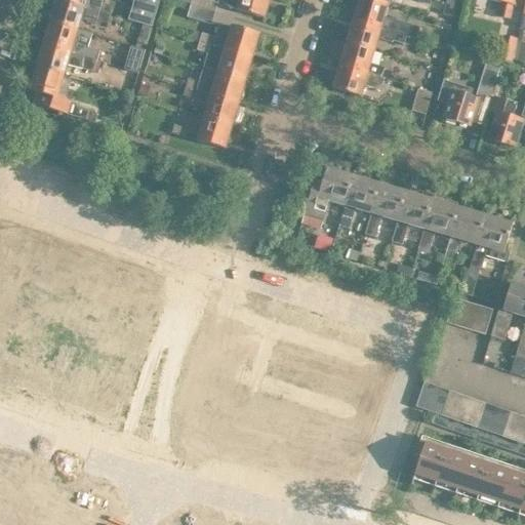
[(97,9),(83,5),(67,0),(53,0),(48,21),(76,29),(79,18),(93,23),(95,18),(106,22),(108,12),(97,9)]
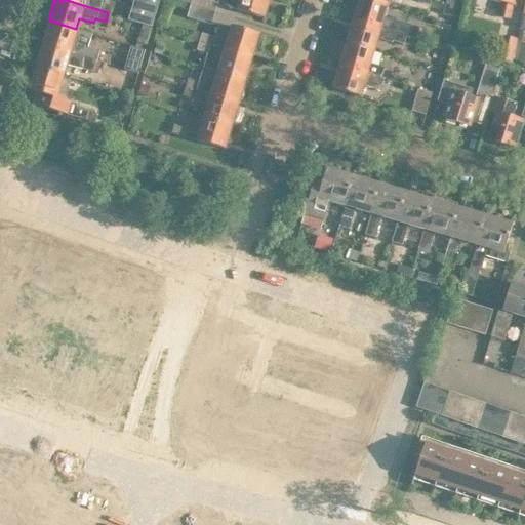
[(67,0),(83,5),(97,9),(108,12),(111,5),(99,2),(99,0),(67,0)]
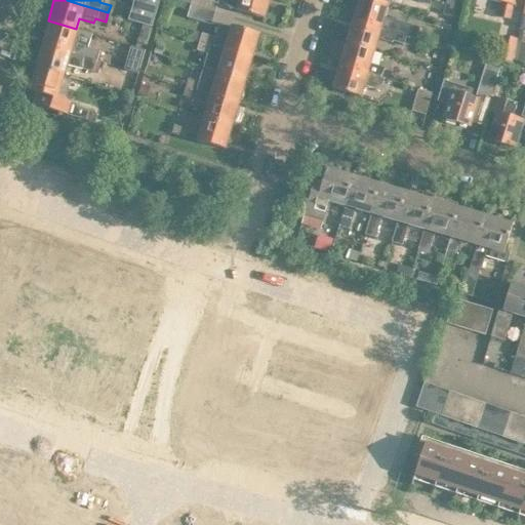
[(131,0),(126,17),(140,23),(149,25),(150,25),(155,6),(131,0)]
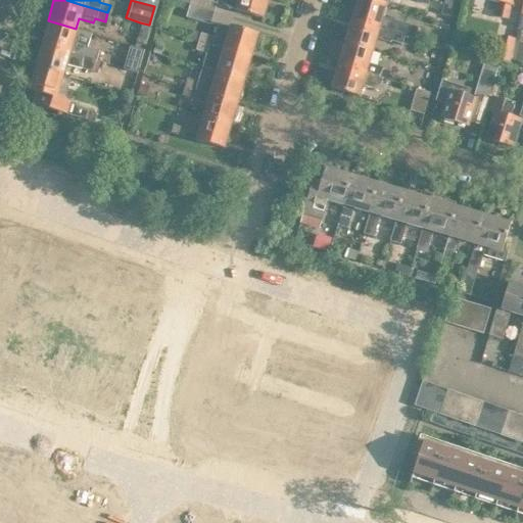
[(188,0),(188,3),(212,10),(215,0),(188,0)]
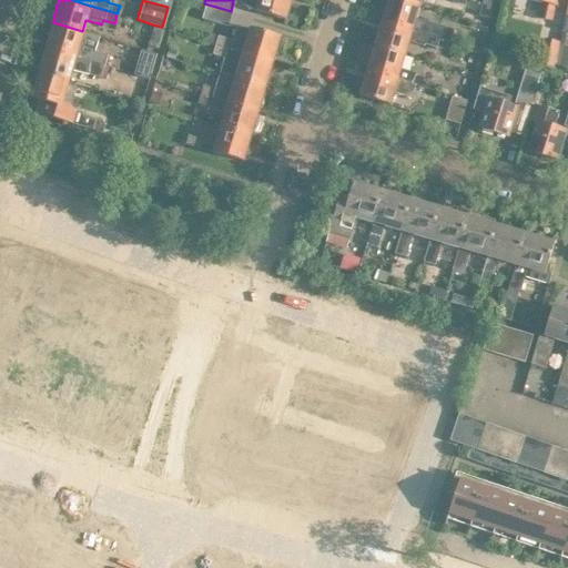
[(290,0),(239,0),(254,8),(284,18),(290,0)]
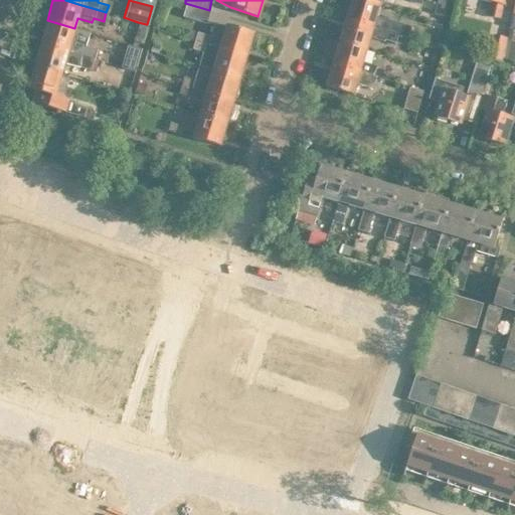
[(349,0),(344,17),(373,25),(398,33),(408,36),(411,24),(377,13),(380,3),(369,0),(349,0)]
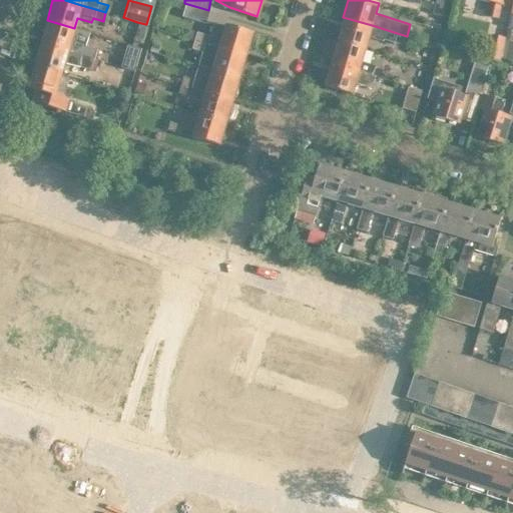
[(434,0),(431,13),(440,15),(443,1),(439,0),(434,0)]
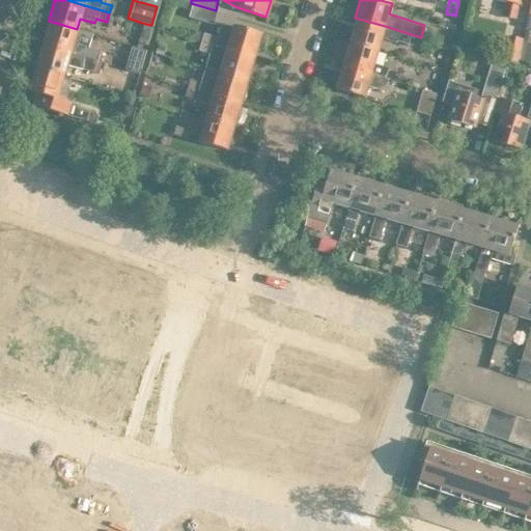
[(505,0),(502,15),(514,18),(518,4),(519,0),(505,0)]
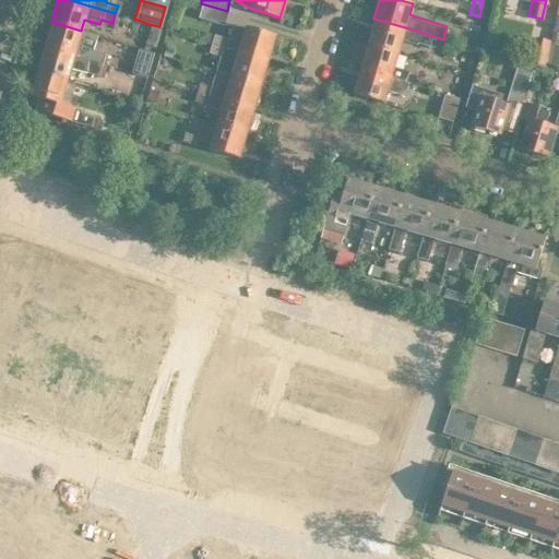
[(227,11),(201,3),(197,16),(223,24),(227,11)]
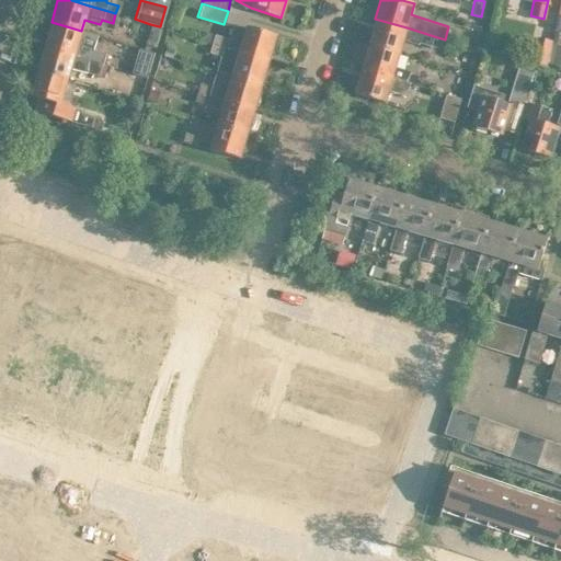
[(434,36),(407,27),(375,19),(367,44),(399,53),(403,37),(419,42),(420,41),(432,44),(434,36)]
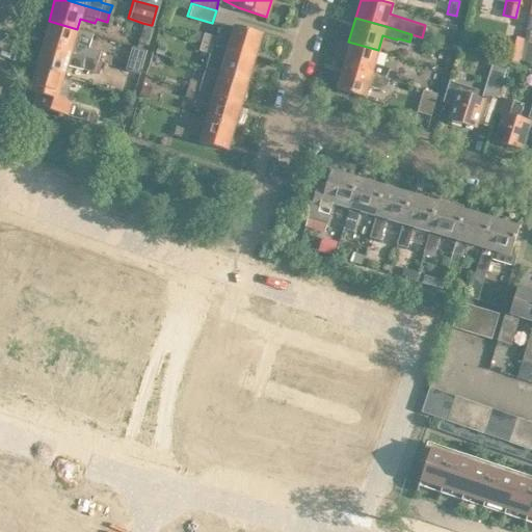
[(42,43),(71,51),(96,59),(98,51),(86,48),(87,46),(90,33),(77,29),(49,21),(42,43)]
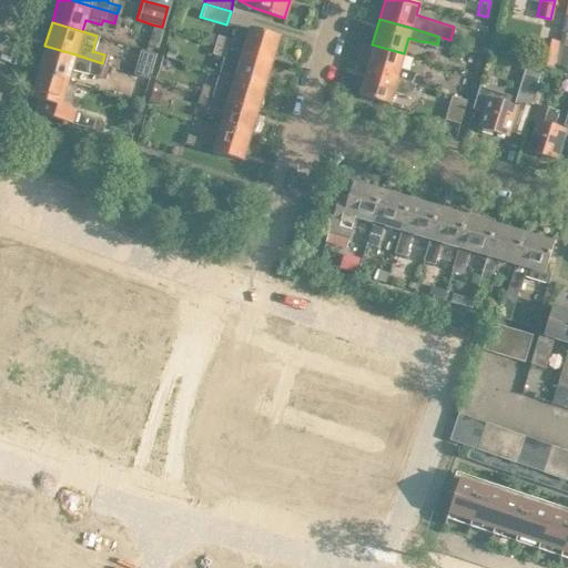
[(161,27),(152,24),(146,42),(155,44),(161,27)]
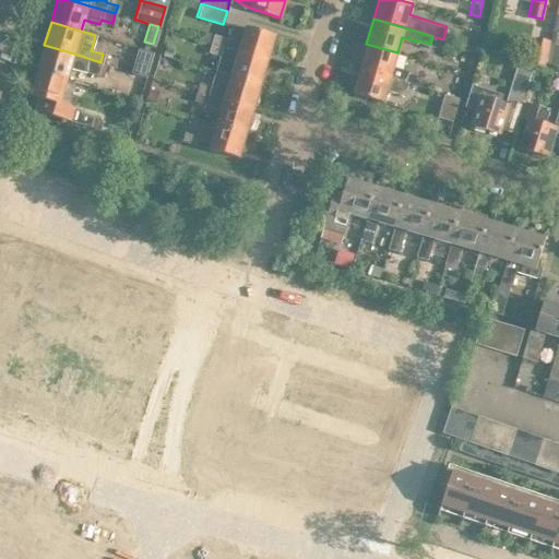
[(246,25),(245,28),(232,24),(227,38),(213,34),(211,43),(238,50),(269,59),(275,35),(246,25)]
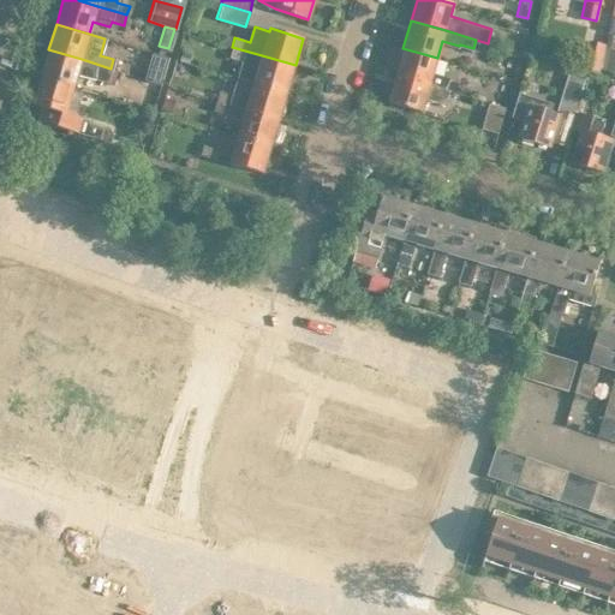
[(598,72),(605,42),(604,42),(603,43),(586,40),(580,69),(598,72)]
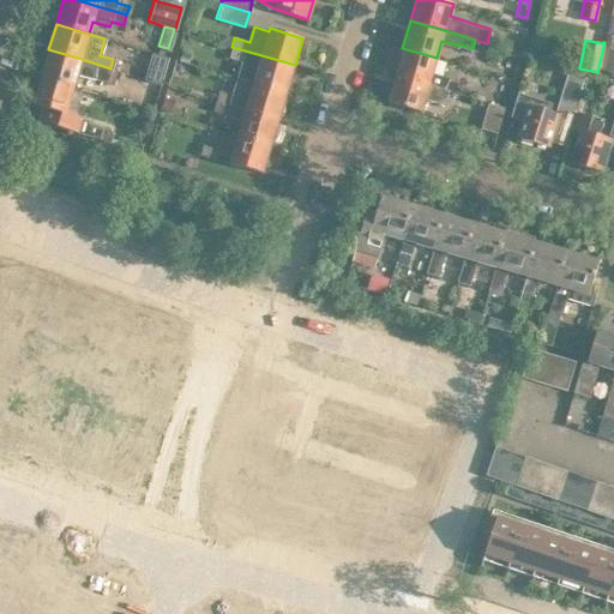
[(295,65),(262,55),(232,47),(228,58),(241,61),(236,77),(287,91),(295,65)]
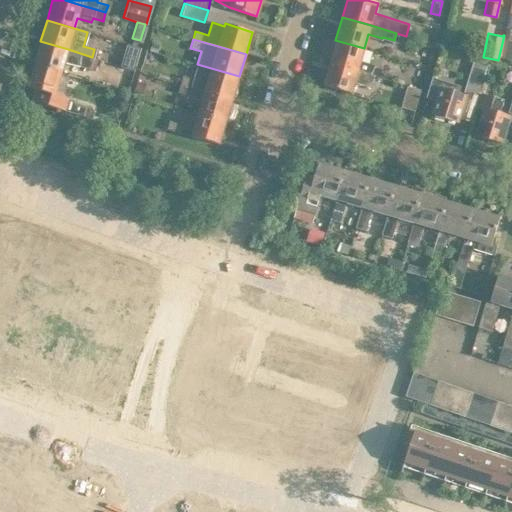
[(329,61),(357,70),(382,77),(384,70),(373,66),(373,65),(360,61),(364,48),(335,40),(329,61)]
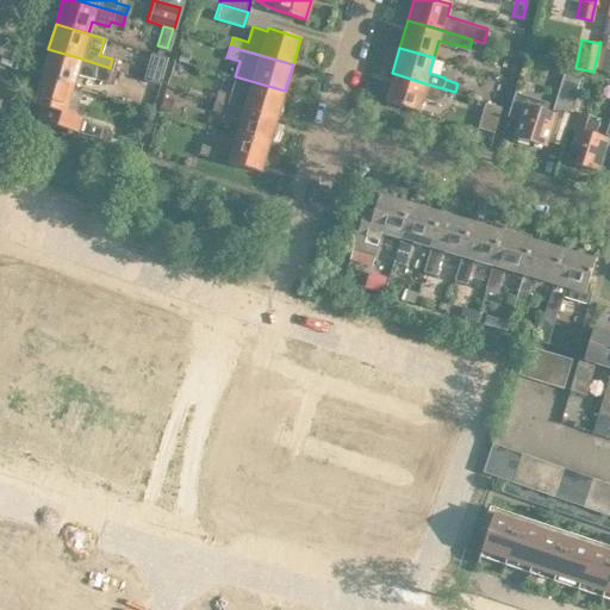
[(110,68),(81,58),(48,49),(39,75),(73,86),(75,75),(93,80),(93,79),(106,81),(110,68)]
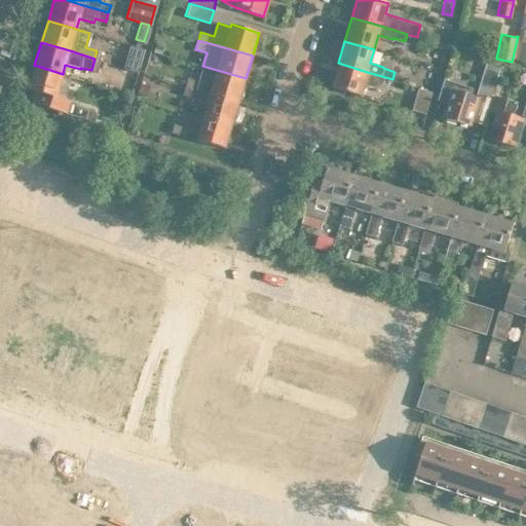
[(152,50),(159,53),(162,44),(154,42),(152,50)]
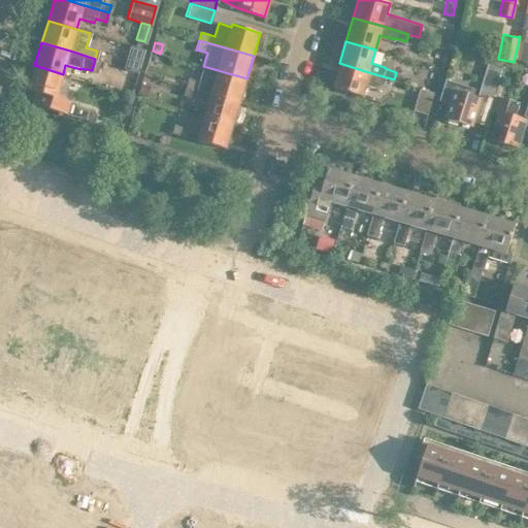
[(138,68),(143,50),(132,46),(126,70),(136,73),(138,68)]
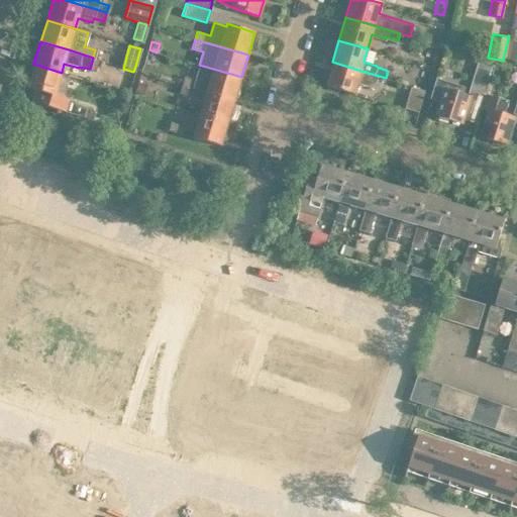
[(468,92),(481,96),(492,60),(482,57),(480,62),(477,61),(468,92)]
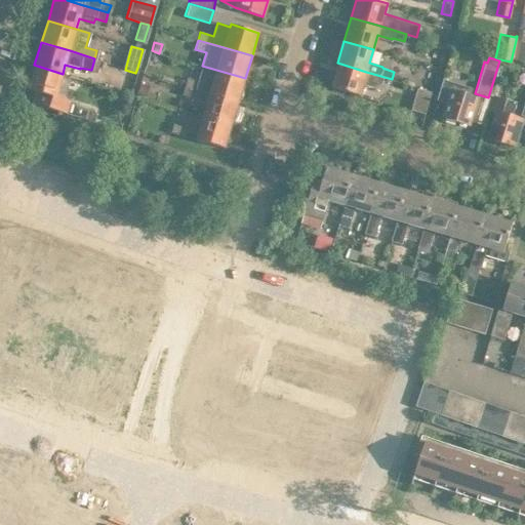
[(359,96),(363,85),(379,88),(382,78),(391,80),(392,79),(366,72),(337,63),(330,87),(359,96)]
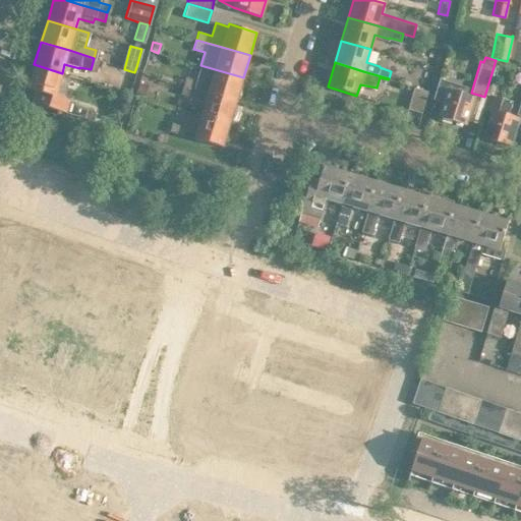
[(62,73),(34,64),(26,88),(43,93),(39,104),(82,117),(87,106),(58,97),(58,96),(55,95),(62,73)]
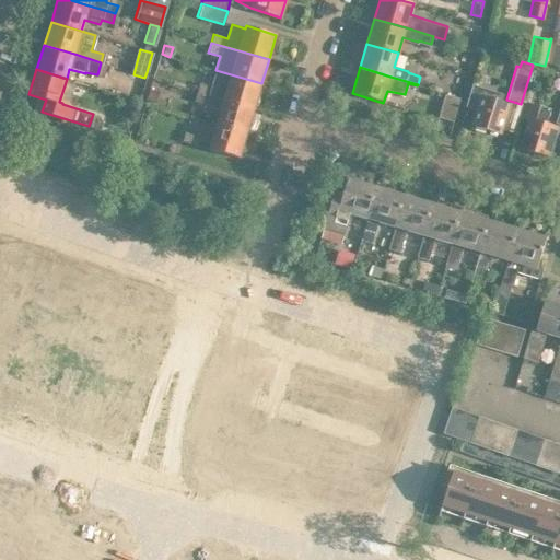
[(199,82),(197,91),(208,94),(223,100),(254,108),(261,83),(216,70),(211,86),(199,82)]
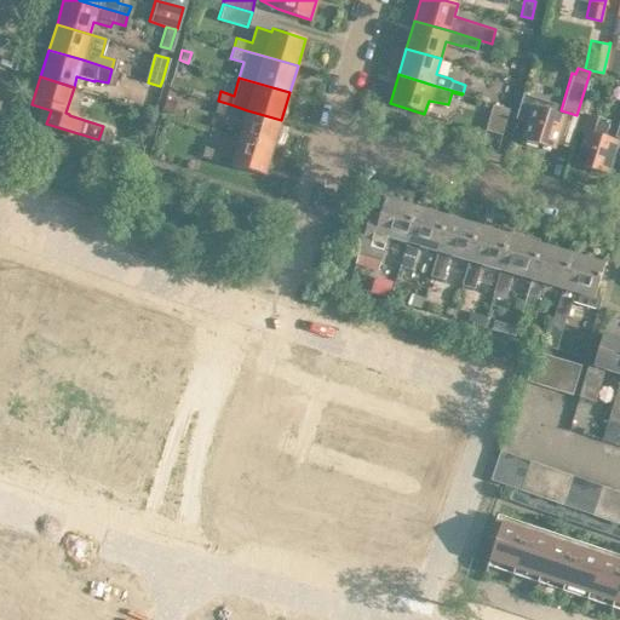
[(516,115),(527,120),(522,136),(554,147),(563,114),(554,112),(556,103),(523,92),(516,115)]
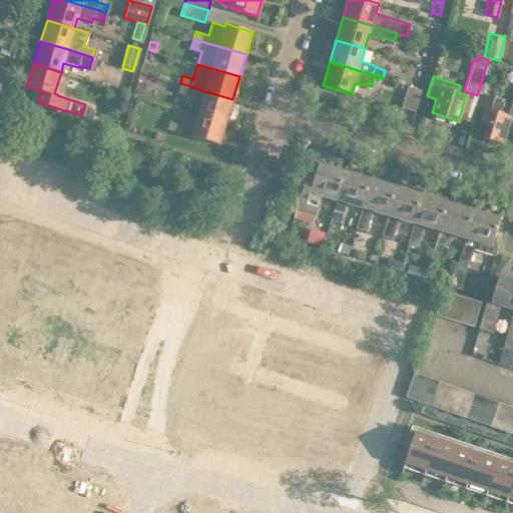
[(135,81),(132,91),(141,94),(143,87),(144,84),(135,81)]
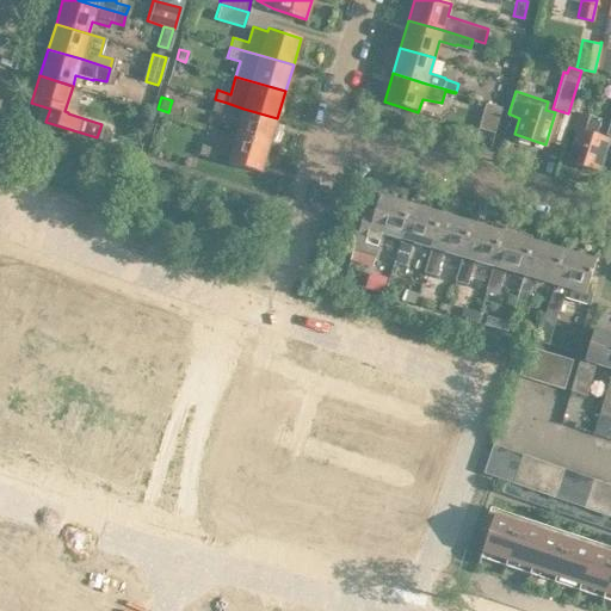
[(244,109),(227,103),(215,99),(211,110),(224,113),(223,117),(240,122),(236,134),(270,144),(277,118),(244,109)]
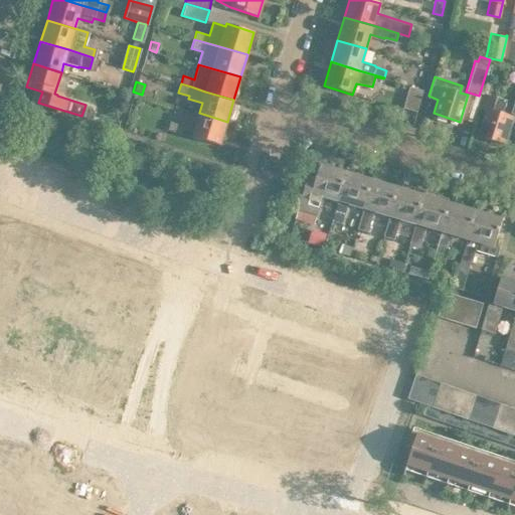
[(402,108),(415,112),(421,90),(408,87),(402,108)]
